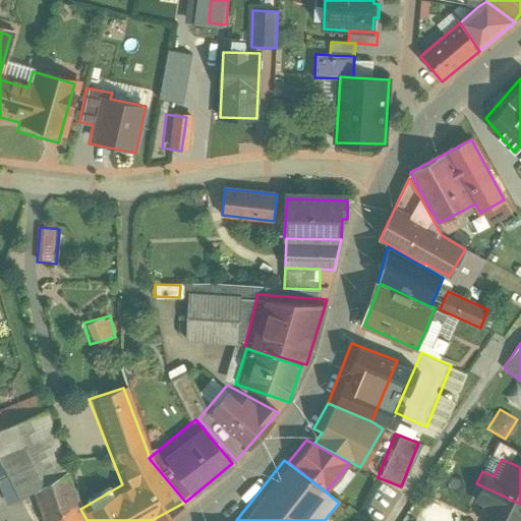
[(0,520),(24,520),(4,483),(0,485),(0,520)]
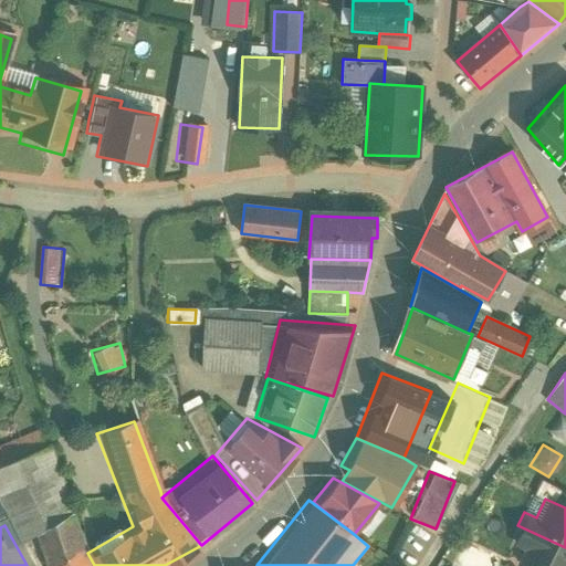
[(519,549),(510,565),(565,565),(565,547),(517,525),(505,543),(519,549)]
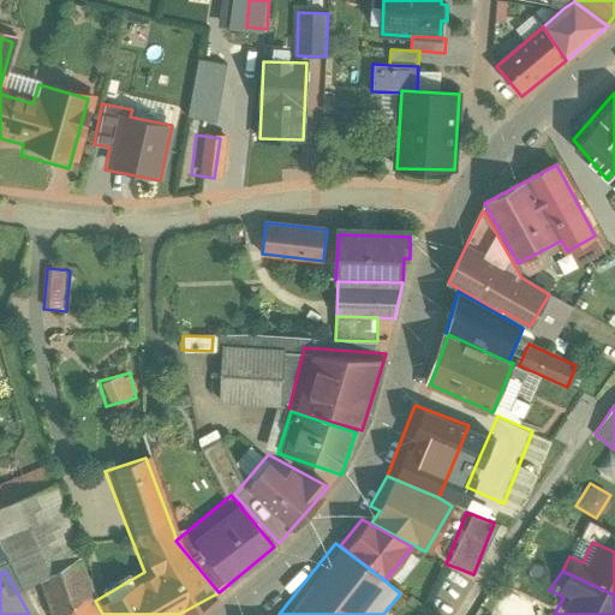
[(53,614),(99,614),(88,596),(53,614)]
